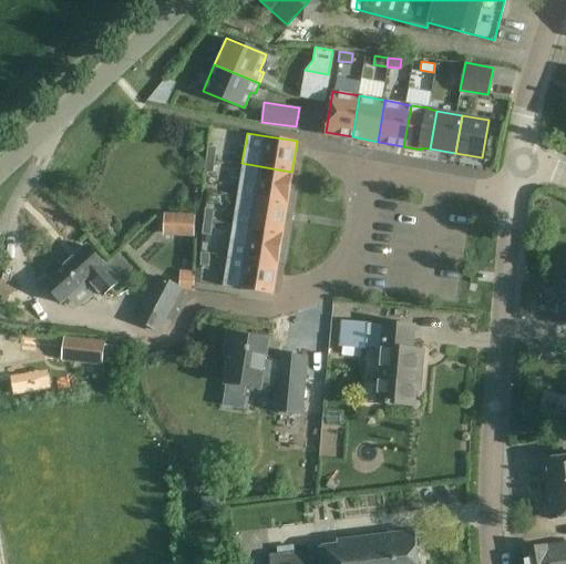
[(216,146),(207,145),(206,159),(214,160),(216,146)]
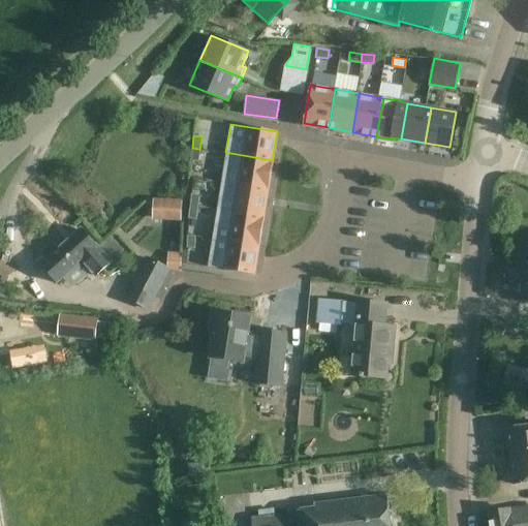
[(199,149),(192,148),(190,160),(198,161),(199,149)]
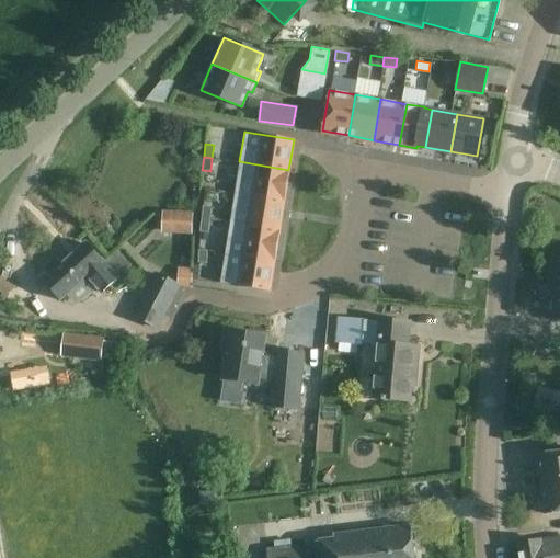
[(288,170),(239,161),(235,192),(284,200),(288,170)]
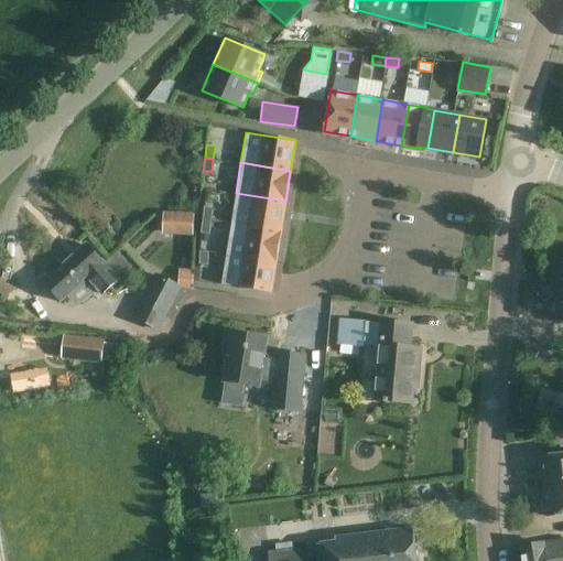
[(285,201),(236,193),(230,223),(281,230),(285,201)]
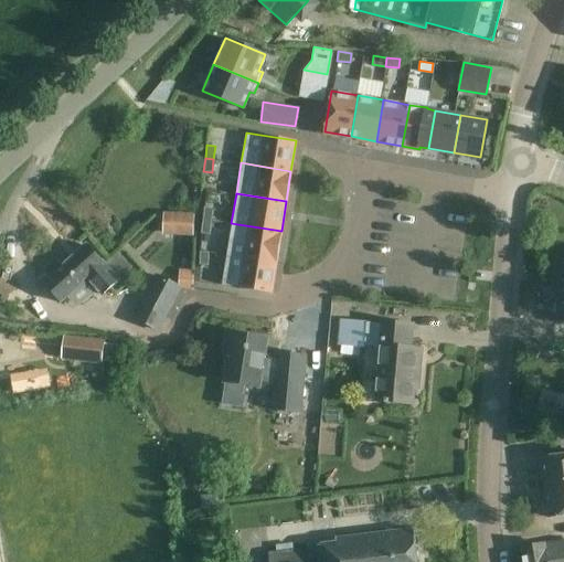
[(213,207),(204,205),(202,219),(211,220),(213,207)]
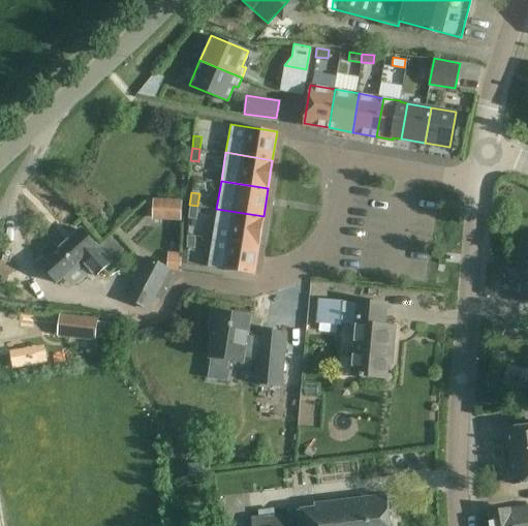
[(180,202),(152,200),(151,215),(179,216),(180,202)]
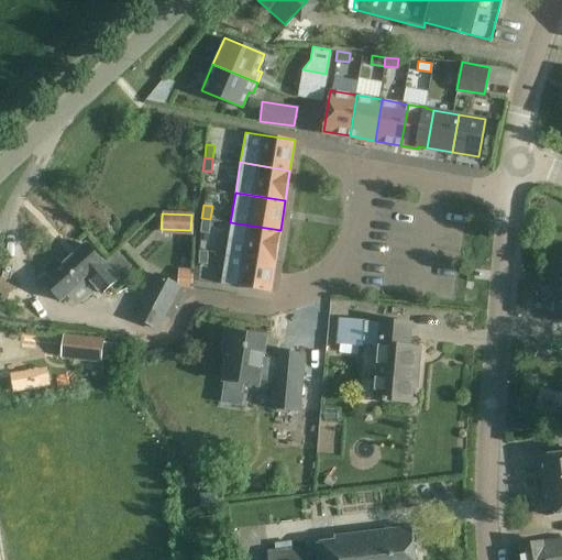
[(210,219),(201,218),(200,231),(209,232),(210,219)]
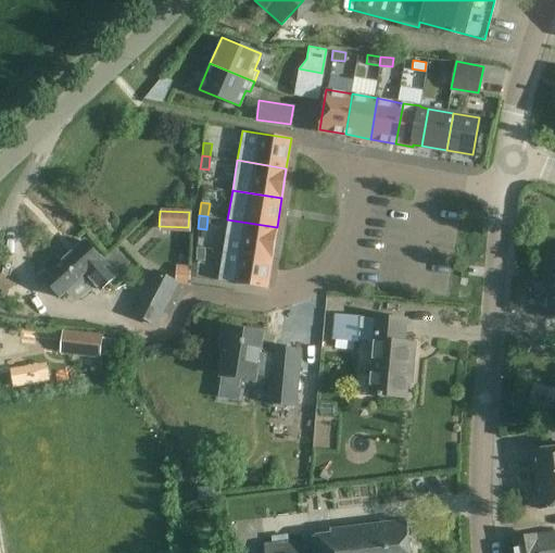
[(277,227),(227,220),(223,250),(272,258),(277,227)]
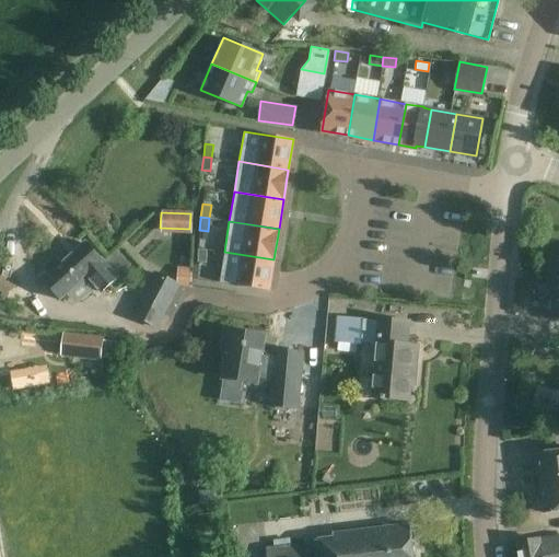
[(42,281),(59,299),(86,275),(101,290),(117,276),(85,241),(63,262),(56,262),(49,267),(50,274),(42,281)]
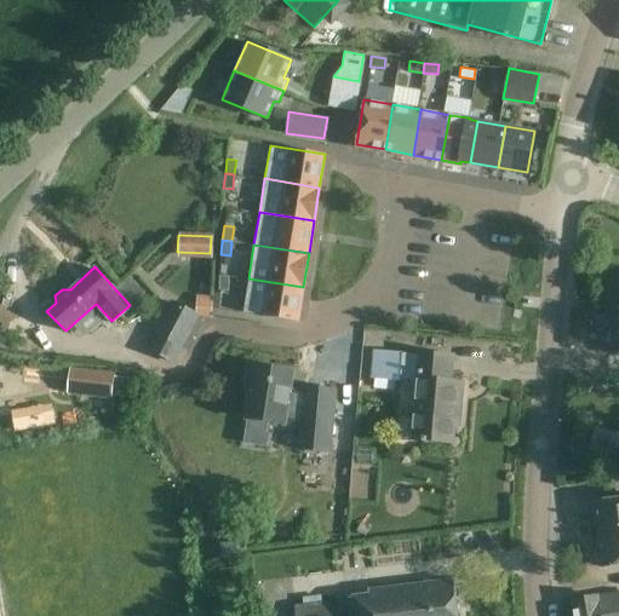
[(229,275),(219,275),(218,289),(228,289),(229,275)]
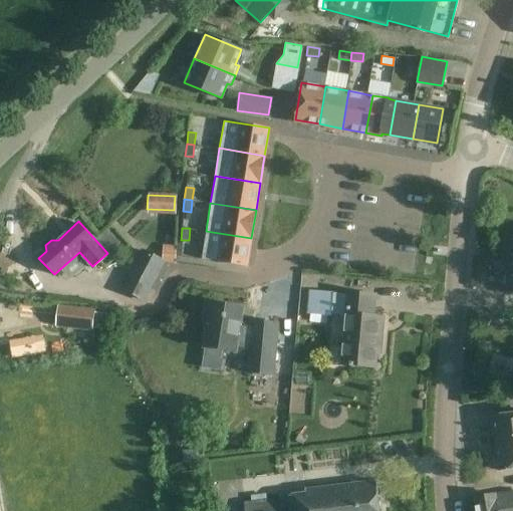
[(251,238),(206,231),(202,258),(217,260),(217,261),(247,266),(251,238)]
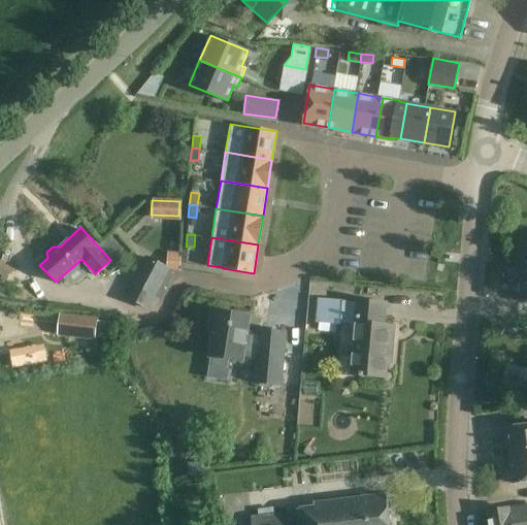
[(149,307),(169,267),(144,254),(124,295),(149,307)]
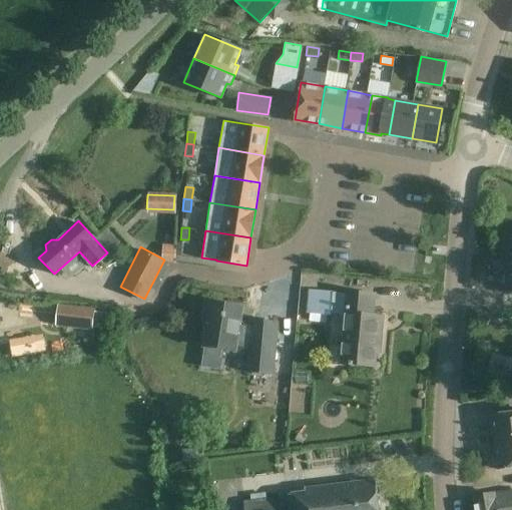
[(342,362),(373,365),(374,349),(378,349),(381,317),(371,316),(373,295),(348,293),(333,292),(331,313),(346,314),(342,362)]
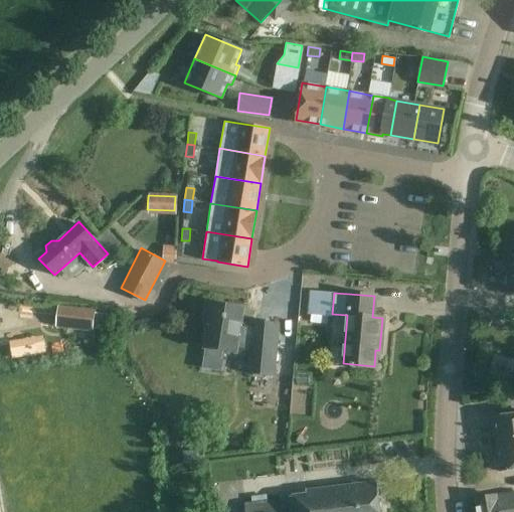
[(242,308),(207,303),(204,320),(208,321),(204,347),(206,347),(205,353),(221,356),(222,349),(236,351),(236,349),(249,351),(247,372),(275,374),(279,323),(251,321),(251,325),(240,324),(242,308)]
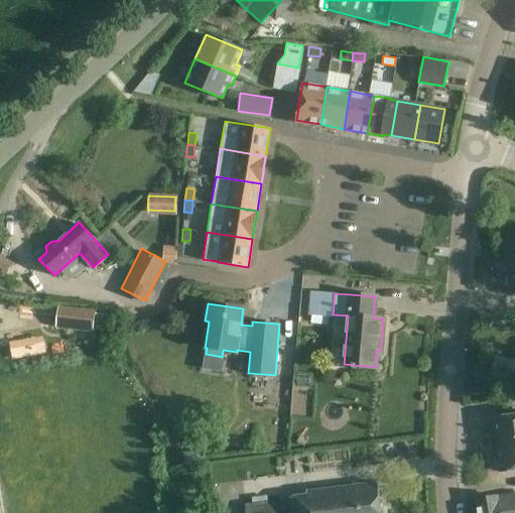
[(57,304),(54,326),(93,331),(95,308),(57,304)]
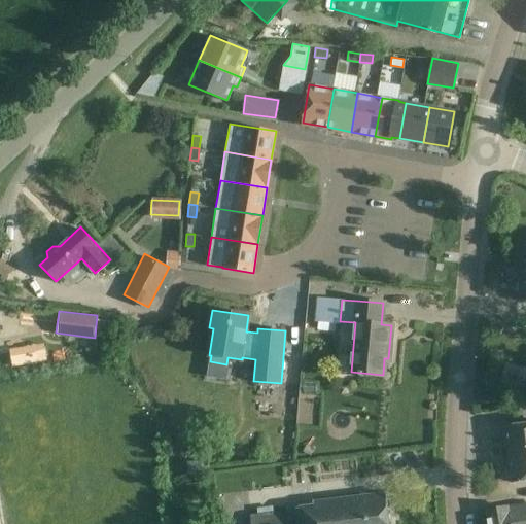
[(525,422),(503,426),(512,481),(525,479),(525,422)]
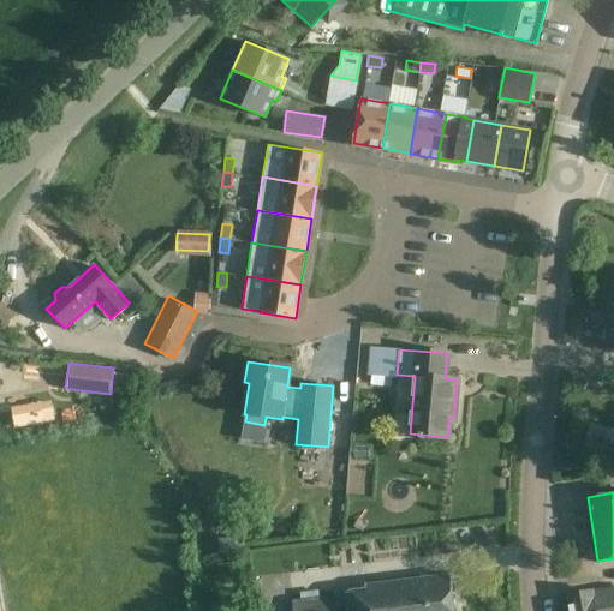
[(291,598),(292,610),(453,610),(449,573),(365,583),(367,588),(350,591),(350,592),(345,592),(345,591),(291,598)]
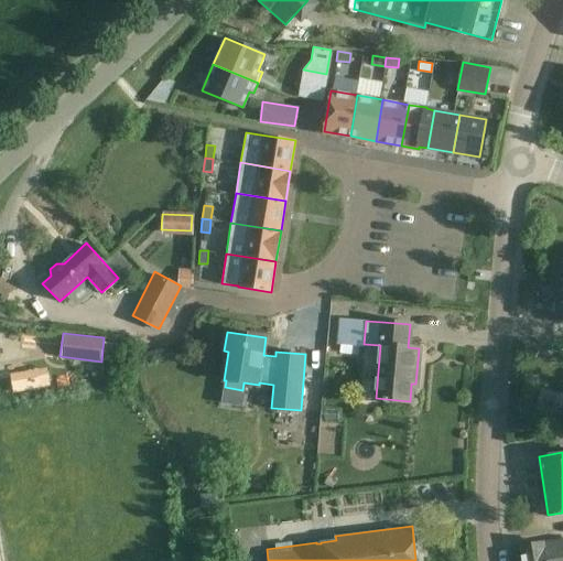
[(562,560),(562,537),(521,546),(523,560),(562,560)]
